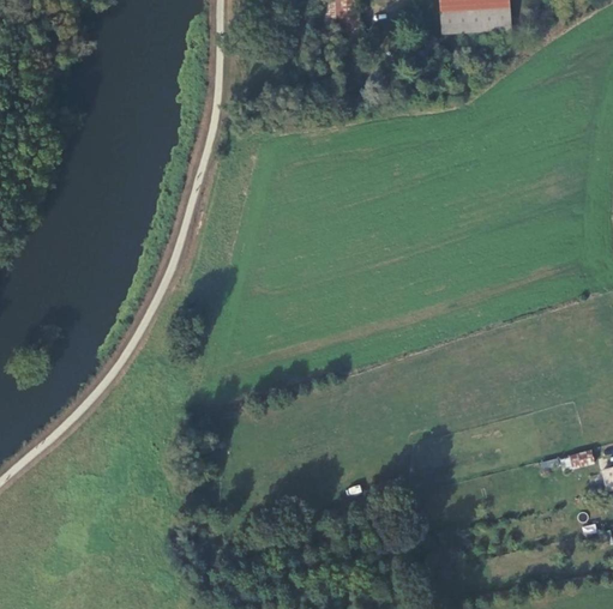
[(358,40),(354,0),(334,0),(336,42),(358,40)]
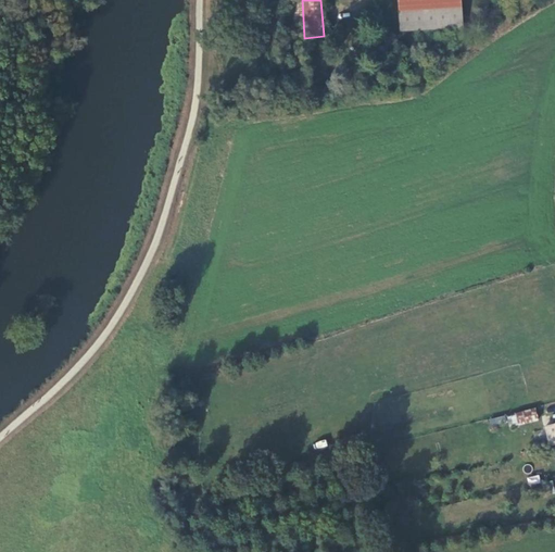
[(396,0),(400,32),(461,27),(458,0),(396,0)]
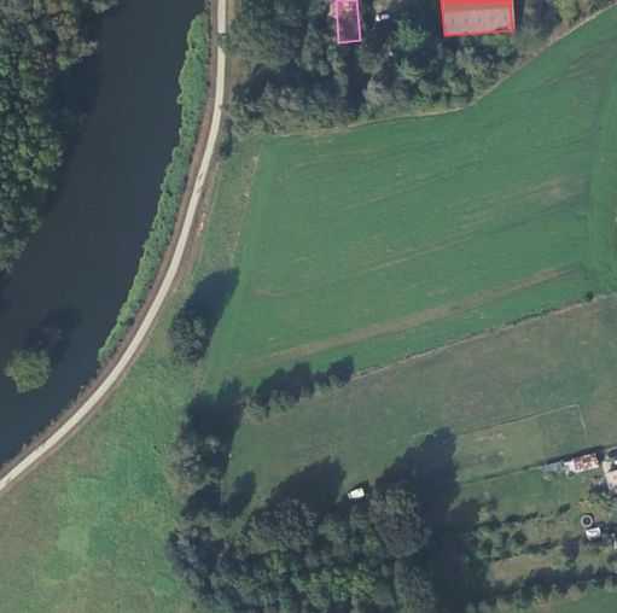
[(420,54),(421,79),(431,79),(429,54),(420,54)]
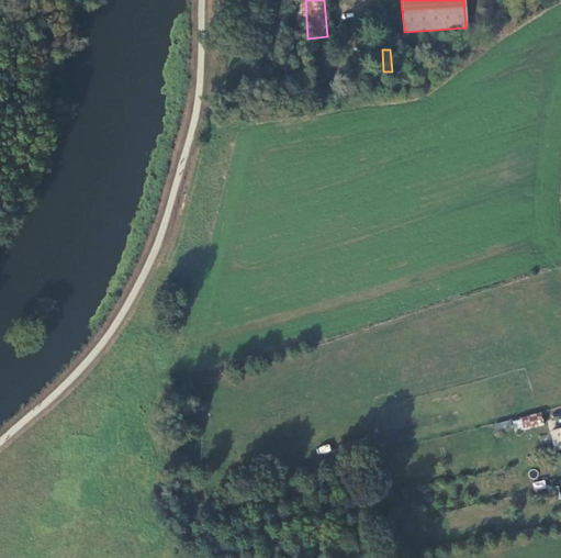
[(536,415),(519,420),(516,420),(519,432),(523,431),(539,426),(536,415)]
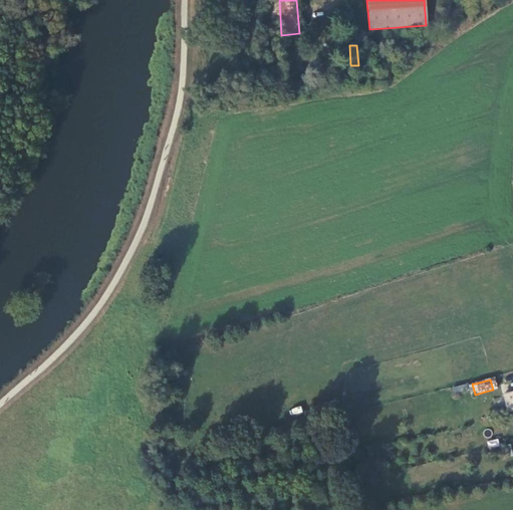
[(512,392),(502,395),(507,413),(512,411),(512,392)]
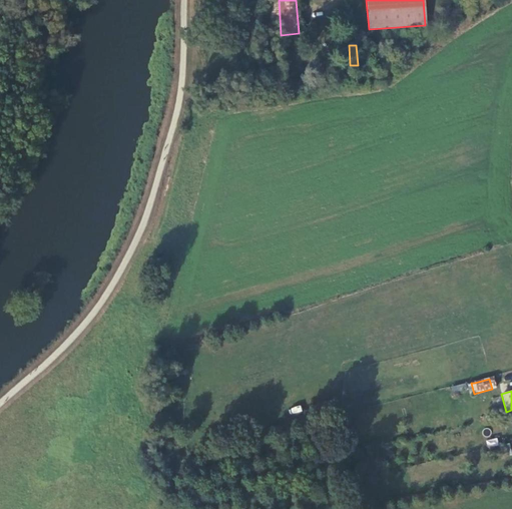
[(485,437),(487,444),(498,441),(496,434),(485,437)]
